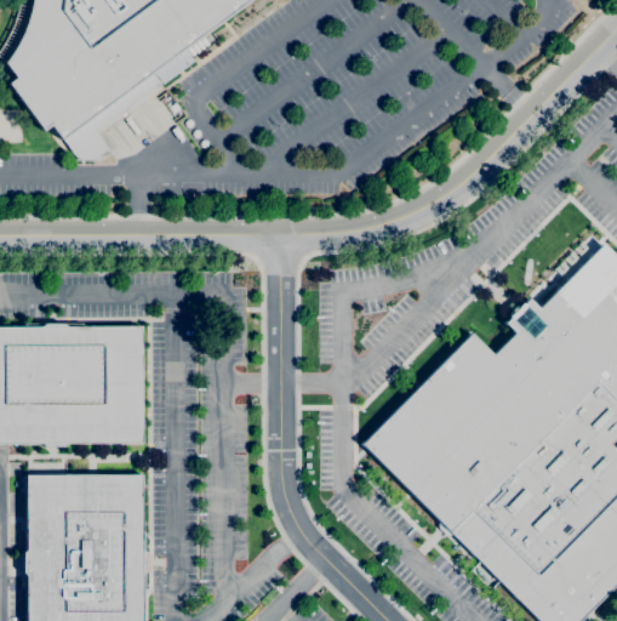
[(251,0),(212,29),(218,39),(195,55),(189,46),(187,47),(196,61),(165,84),(155,70),(154,72),(164,85),(98,132),(113,152),(103,160),(80,159),(64,138),(63,138),(52,124),(45,130),(11,83),(18,78),(7,62),(9,61),(9,60),(10,58),(11,56),(12,55),(13,53),(15,52),(16,50),(17,49),(18,47),(18,45),(20,44),(21,43),(22,40),(22,39),(23,36),(24,35),(24,34),(26,32),(27,30),(27,28),(28,27),(28,24),(29,23),(29,21),(30,20),(30,17),(32,16),(32,13),(32,12),(33,10),(33,9),(33,6),(34,5),(34,3),(34,1),(34,0),(251,0)]
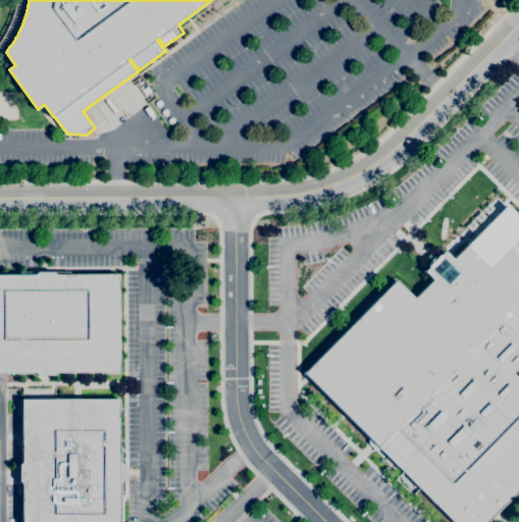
[(148,96),(144,91),(149,87),(153,92),(148,96)]
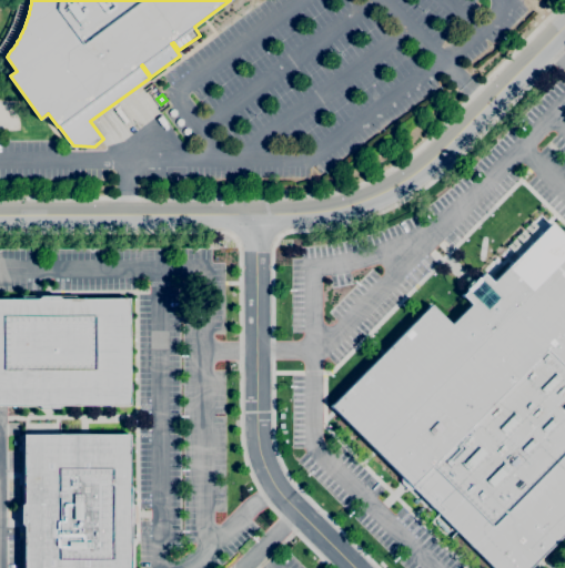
[(564,534),(531,567),(495,567),(332,406),(433,305),(453,324),(473,304),(464,295),(468,291),(467,290),(478,277),(481,279),(485,274),(494,283),(552,224),(564,236),(564,534)]
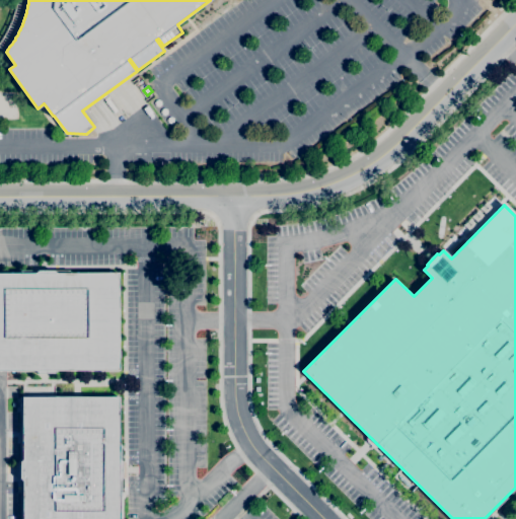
[(57,370),(55,373),(39,373),(37,370),(0,370),(0,273),(35,273),(39,271),(54,271),(57,273),(119,273),(120,370),(57,370)]
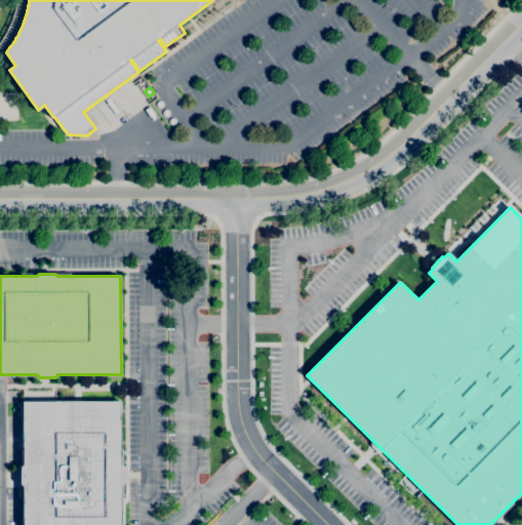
[(121,465),(124,467),(124,483),(122,486),(122,524),(24,524),(24,486),(21,483),(21,468),(24,465),(23,402),(121,401),(121,465)]
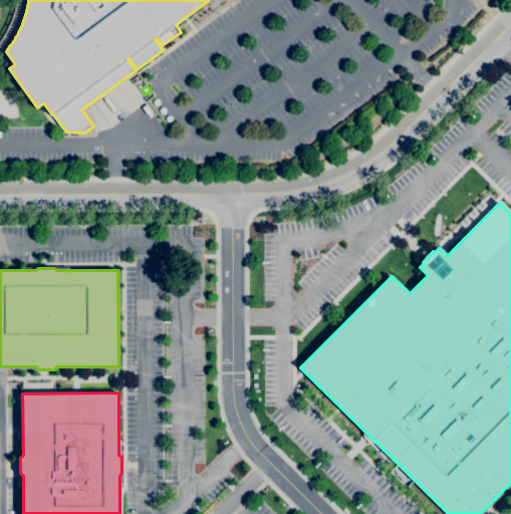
All buildings are outlined.
